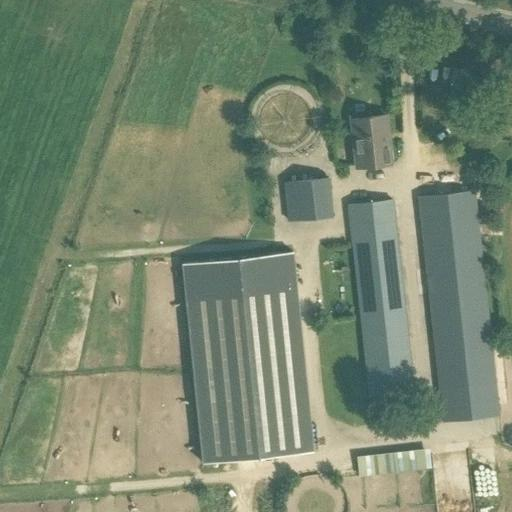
[(385,113),(350,118),(356,167),(391,163),(385,113)]
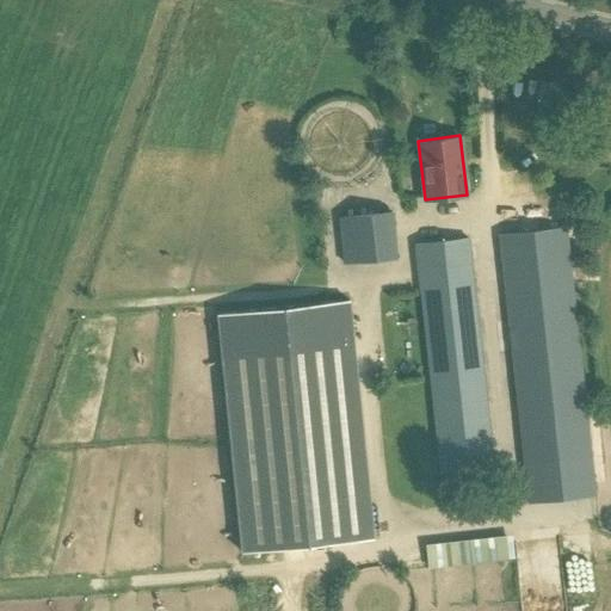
[(393,211),(338,216),(343,264),(397,258),(393,211)]
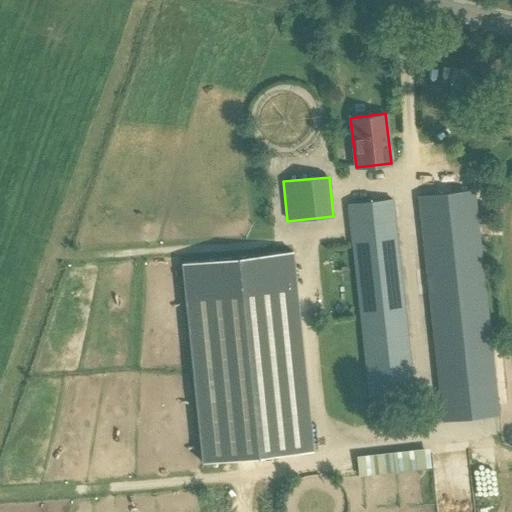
[(475,189),(417,195),(439,389),(496,382),(475,189)]
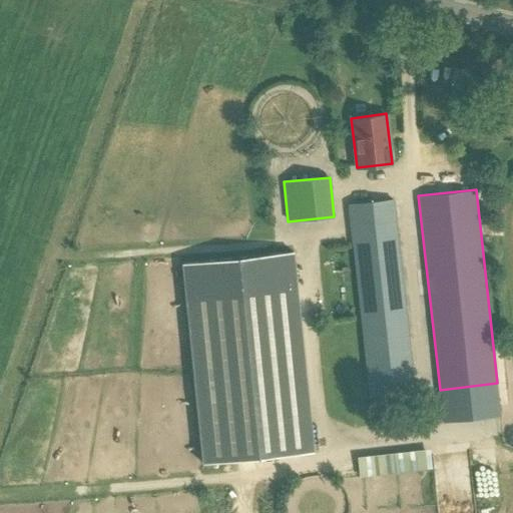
[(351,203),(353,220),(372,398),(415,394),(394,199),(353,203),(351,203)]
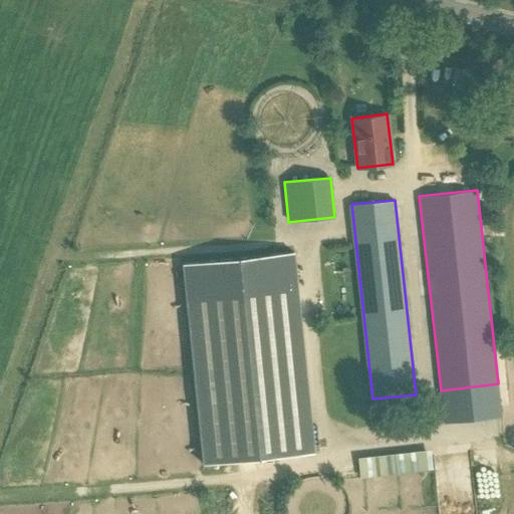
[(313,454),(293,252),(183,264),(204,465),(313,454)]
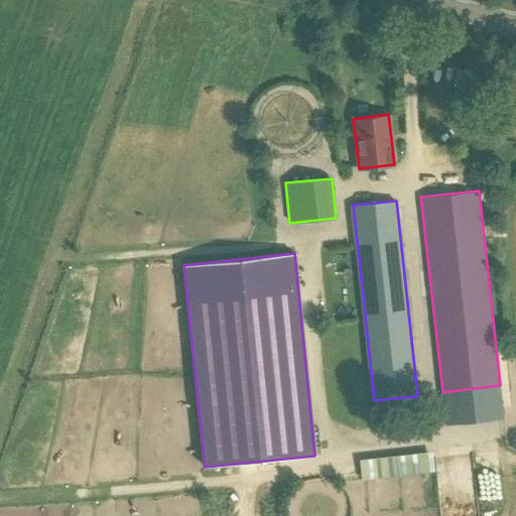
[(500,385),(442,392),(445,422),(504,417),(500,385)]
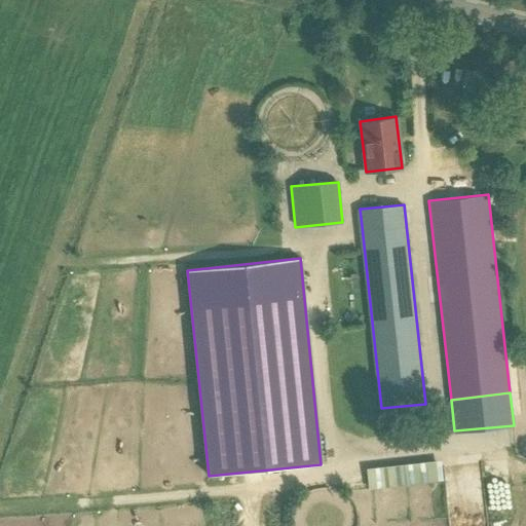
[(360,452),(361,474),(436,471),(436,449),(360,452)]
